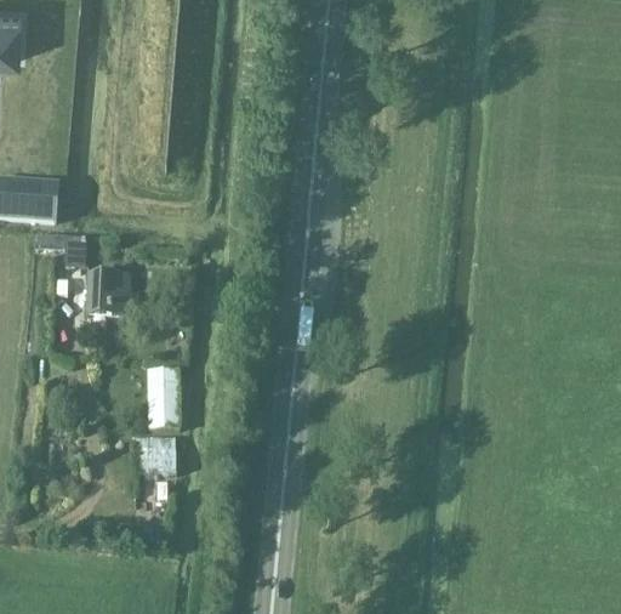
[(0,55),(20,56),(22,12),(0,10),(0,55)]
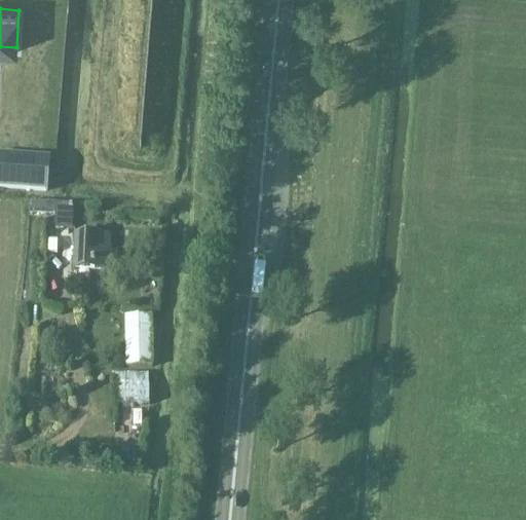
[(0,148),(0,182),(46,186),(49,153),(0,148)]
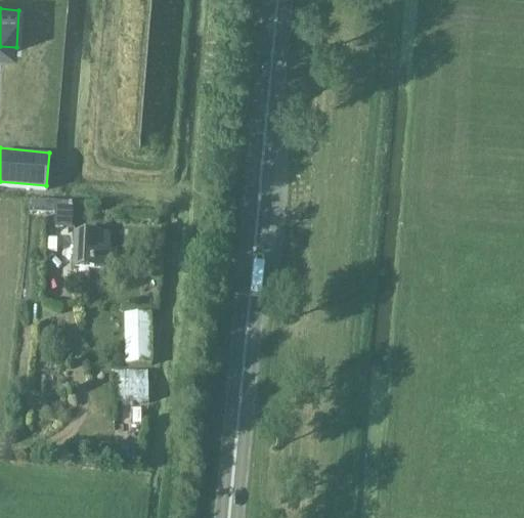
[(55,200),(55,199),(30,198),(30,210),(55,211),(55,200)]
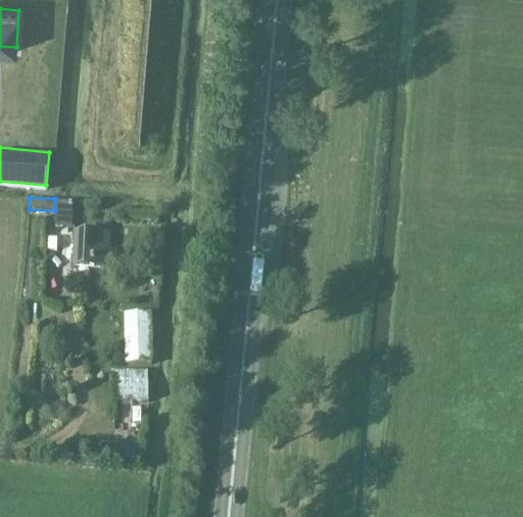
[(55,210),(54,224),(72,225),(73,200),(55,199),(55,210)]
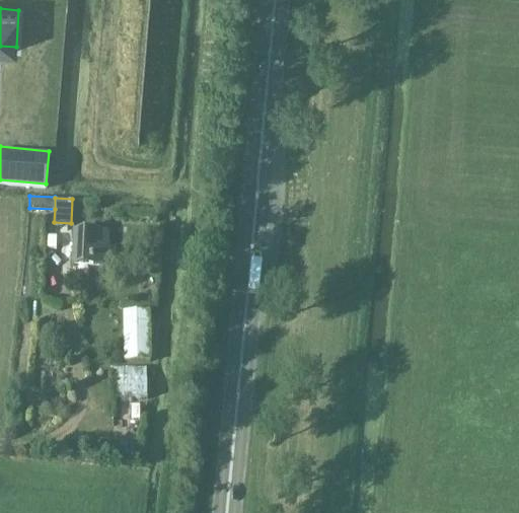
[(106,266),(109,230),(75,227),(73,257),(89,258),(88,265),(106,266)]
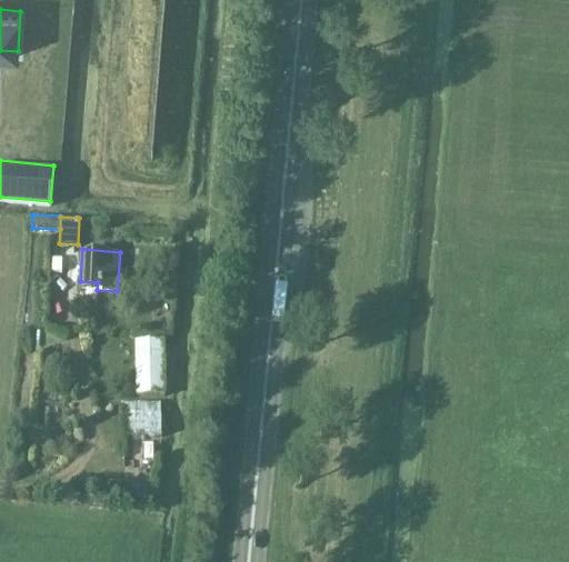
[(165,391),(163,337),(135,337),(136,391),(165,391)]
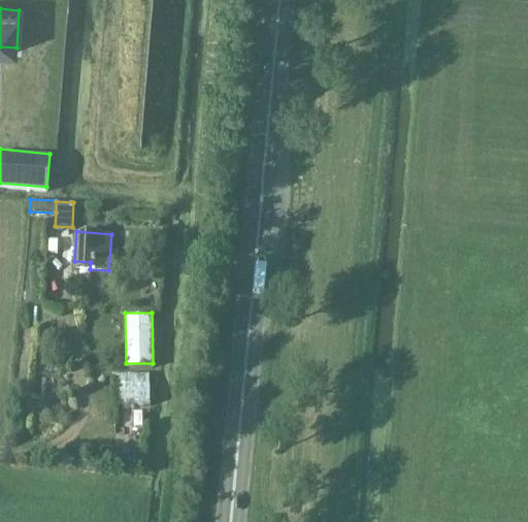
[(145,398),(130,396),(129,408),(144,410),(145,398)]
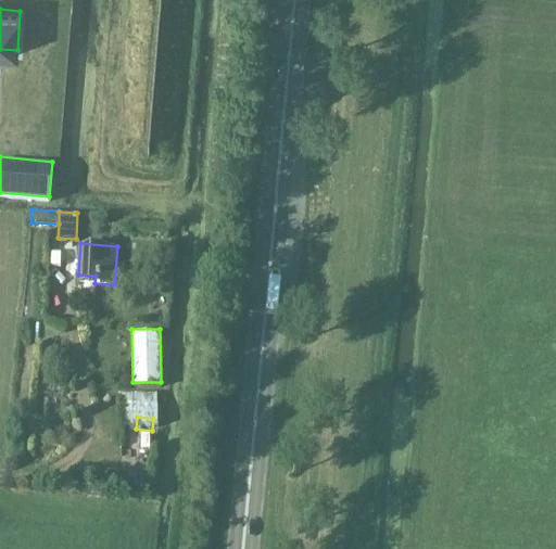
[(131,479),(133,460),(111,459),(111,477),(131,479)]
